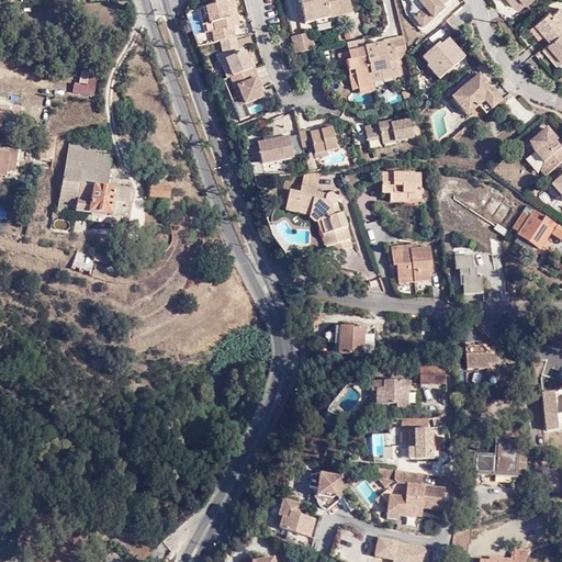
[(212,33),(214,43),(221,42),(235,38),(233,27),(239,26),(232,0),(223,2),(220,0),(215,0),(214,4),(205,6),(210,25),(213,24),(214,32),(212,33)]
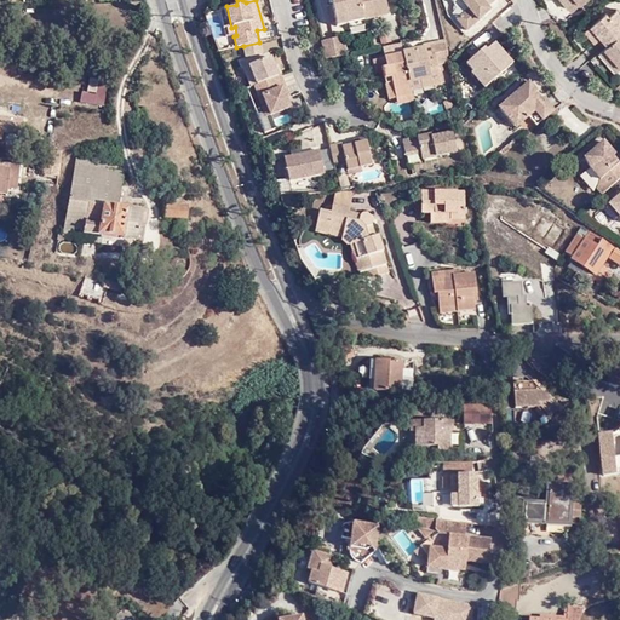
[(331,0),(332,5),(338,27),(349,24),(363,21),(389,15),(385,0),(331,0)]
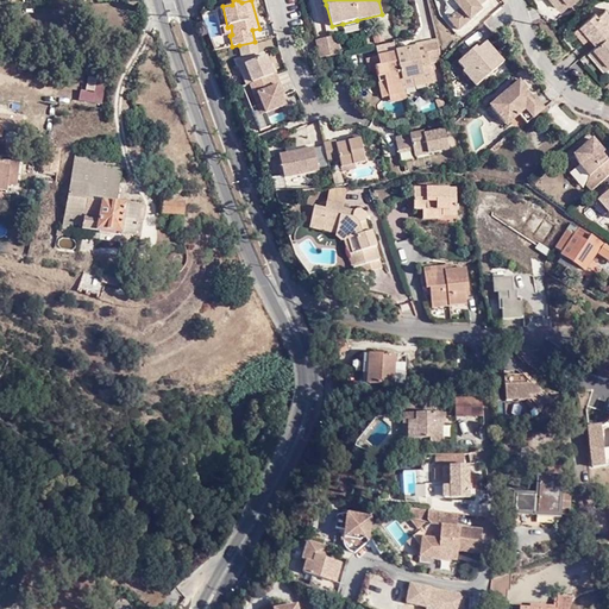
[(441,0),(444,2),(447,0),(451,0),(460,10),(449,20),(457,30),(481,10),(472,0),(441,0)]
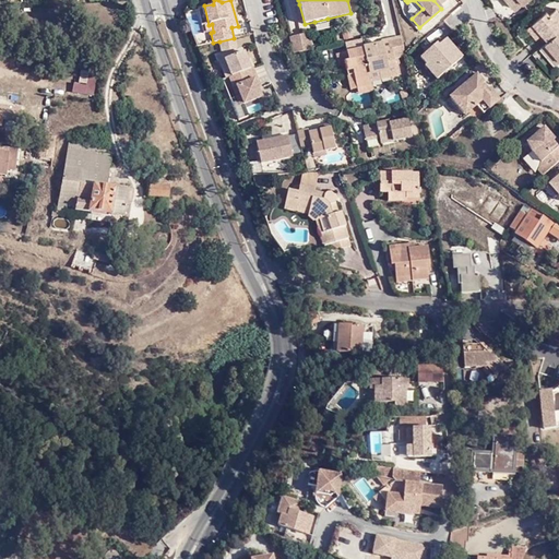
[(414,0),(411,0),(407,2),(407,13),(412,19),(423,9),(414,0)]
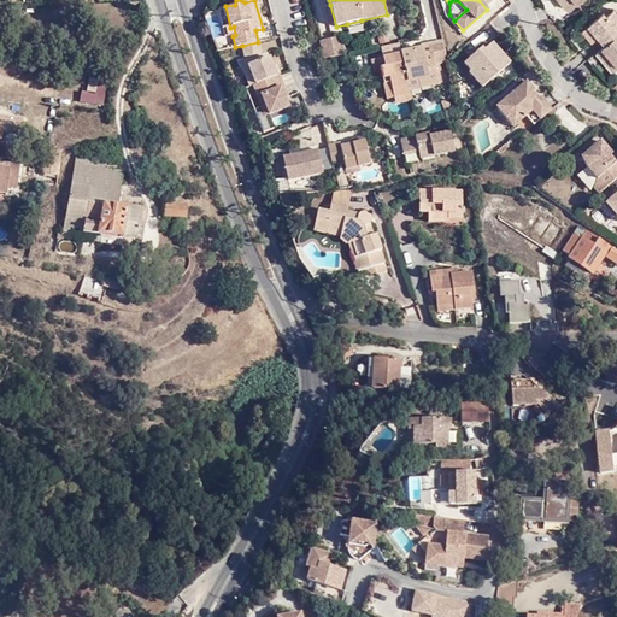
[(563,0),(560,3),(569,12),(581,0),(563,0)]
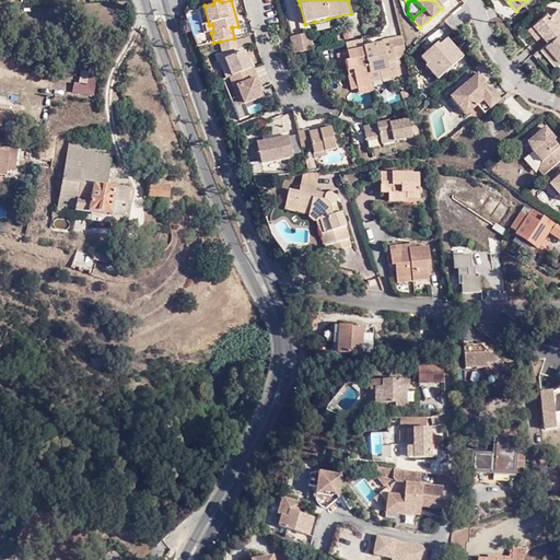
[(536,23),(550,39),(559,31),(559,25),(558,23),(559,20),(559,9),(552,14),(550,11),(536,23)]
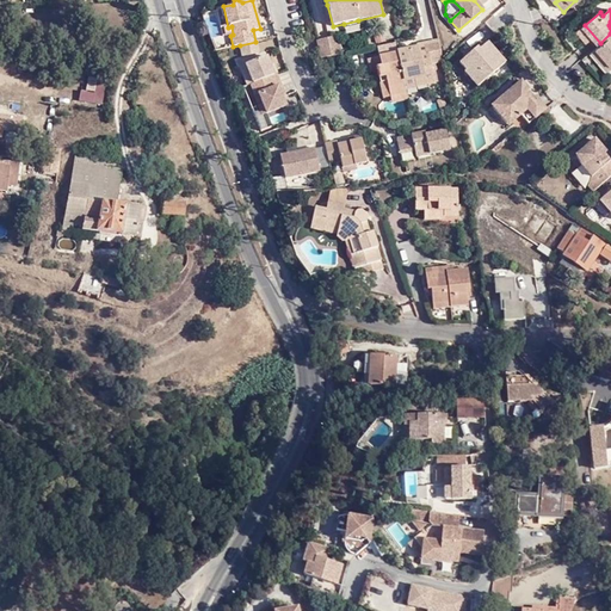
[(610,34),(600,43),(596,48),(610,65),(610,34)]
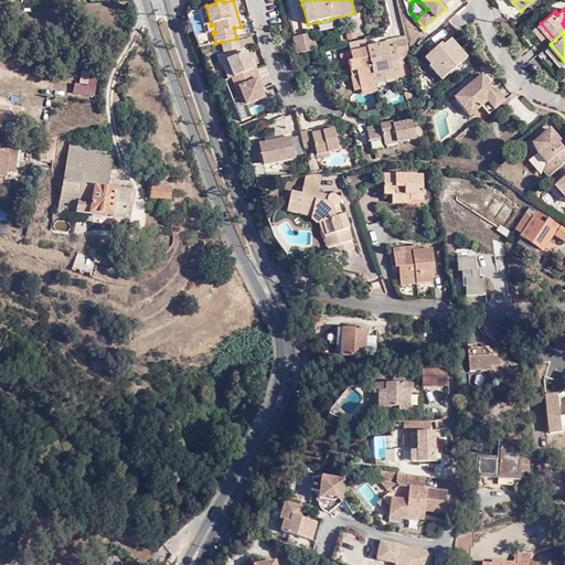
[(312,35),(294,40),(297,54),(316,50),(312,35)]
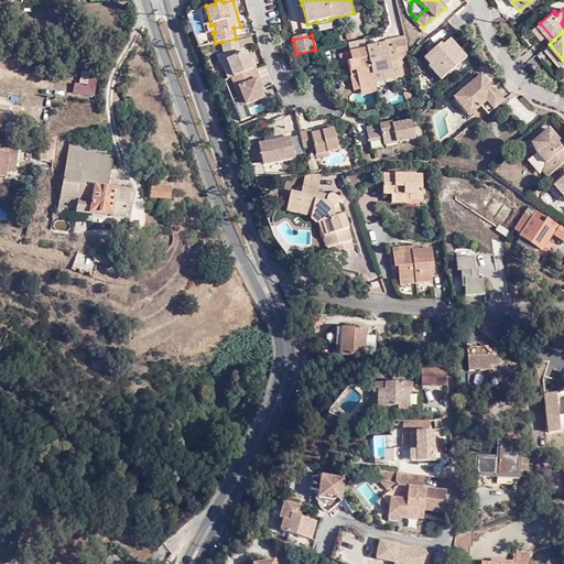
[(239,50),(237,39),(236,39),(221,42),(224,53),(239,50)]
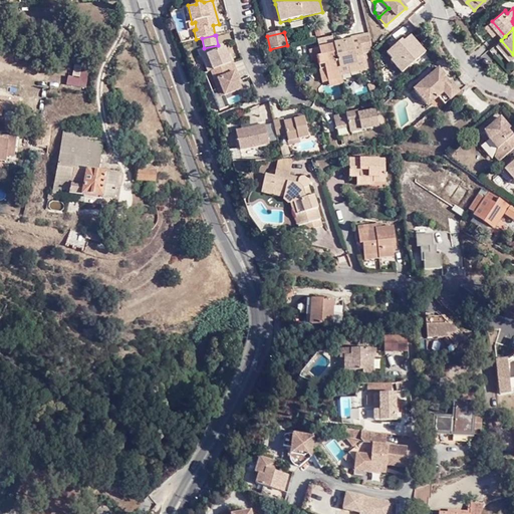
[(372,50),(368,36),(351,40),(352,43),(359,43),(361,53),(372,50)]
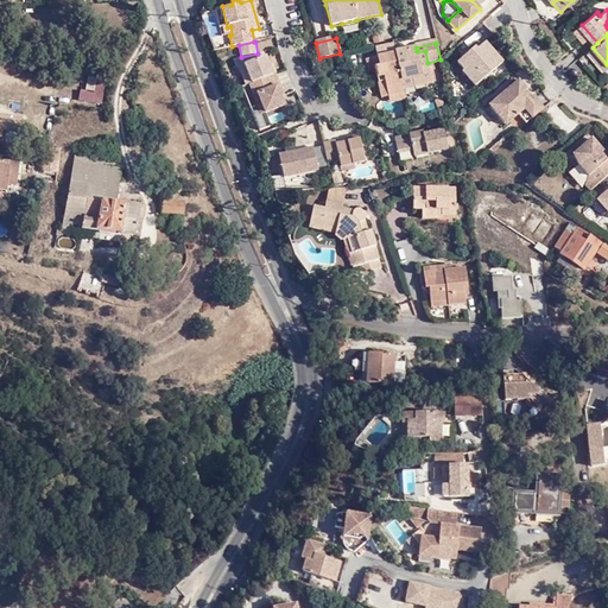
[(470,67),(482,81),(502,63),(486,43),(477,50),(475,48),(458,63),(464,70),(470,67)]
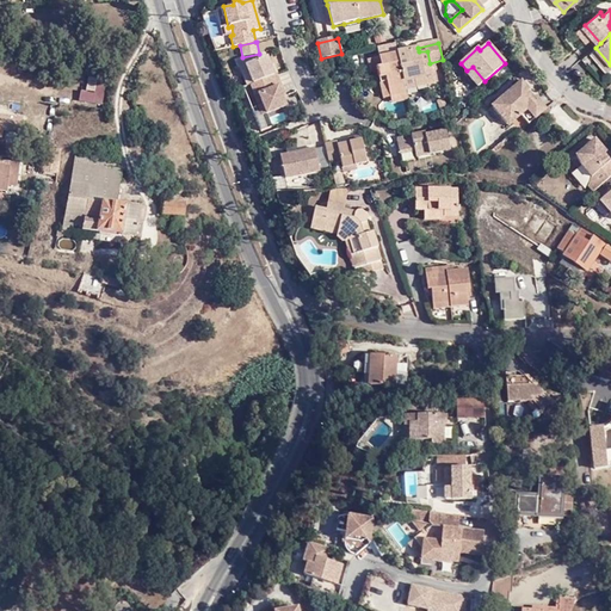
[(419,51),(418,48),(411,49),(403,50),(396,51),(402,79),(414,76),(424,74),(425,84),(434,81),(430,63),(427,51),(419,51)]
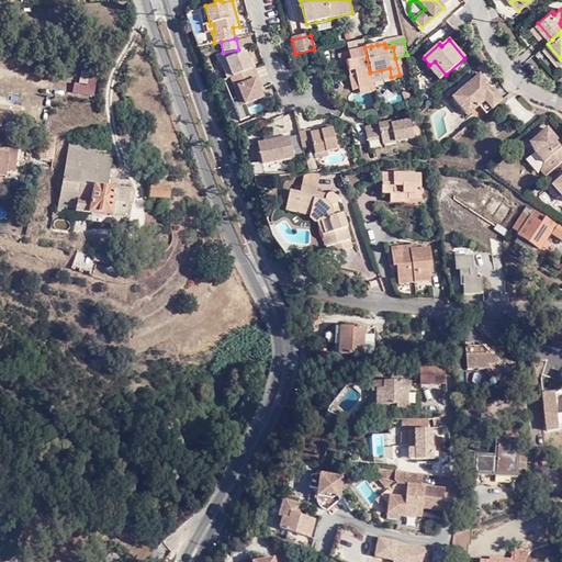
[(561,62),(561,59),(548,44),(544,46),(560,65),(561,62)]
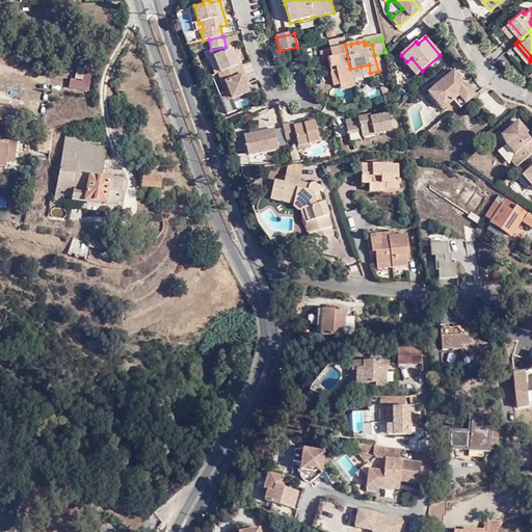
[(353,81),(350,69),(345,45),(321,51),(323,61),(328,60),(329,67),(336,64),(341,84),(353,81)]
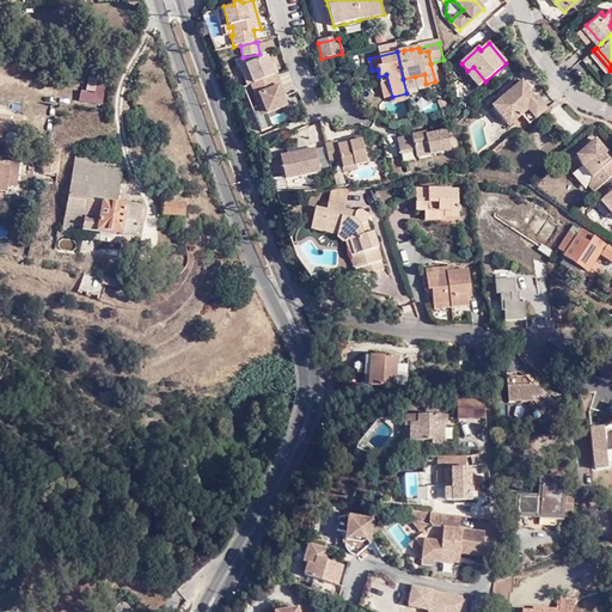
[(264,80),(275,75),(270,65),(267,57),(246,65),(254,84),(264,80)]
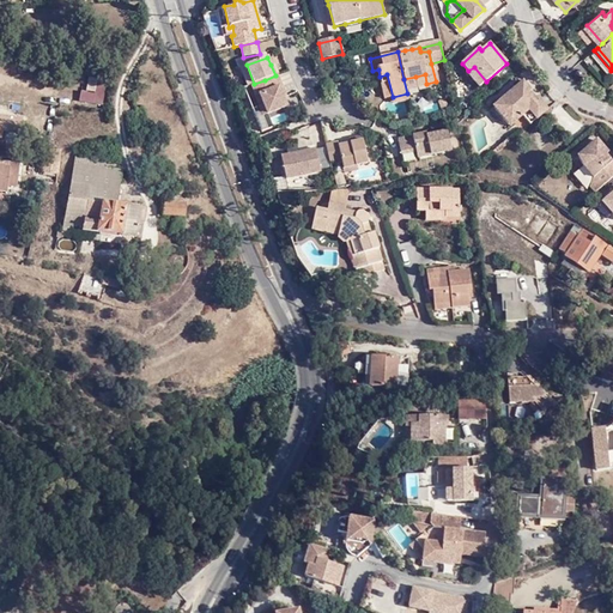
[(241,67),(248,86),(252,85),(254,84),(247,65),(241,67)]
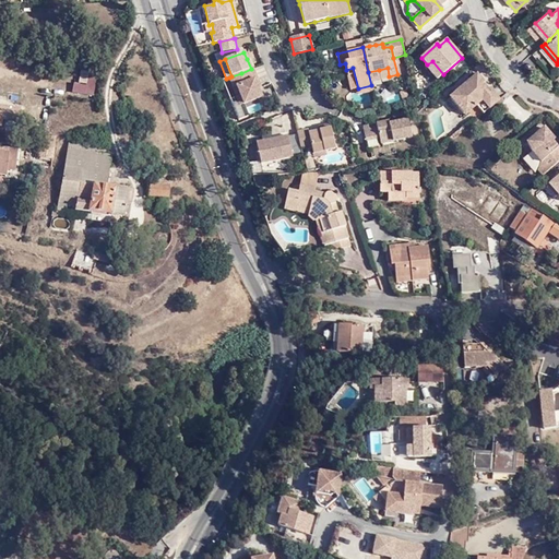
[(437,79),(443,74),(432,61),(427,64),(426,67),(437,79)]
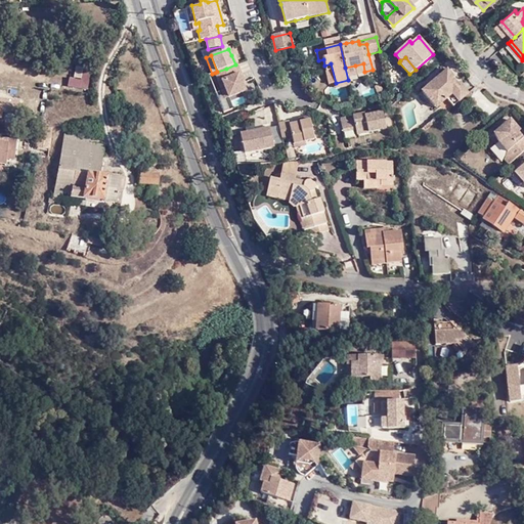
[(242,73),(238,63),(235,64),(226,69),(229,78),(222,80),(228,97),(245,90),(243,83),(238,74),(242,73)]
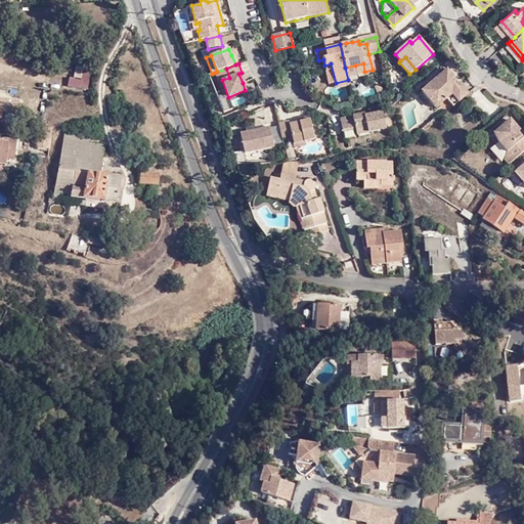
[(331,63),(324,66),(330,84),(336,83),(331,63)]
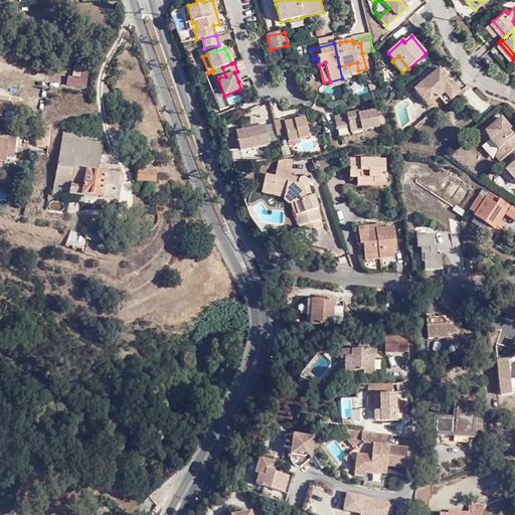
[(351,71),(358,70),(357,62),(349,64),(351,71)]
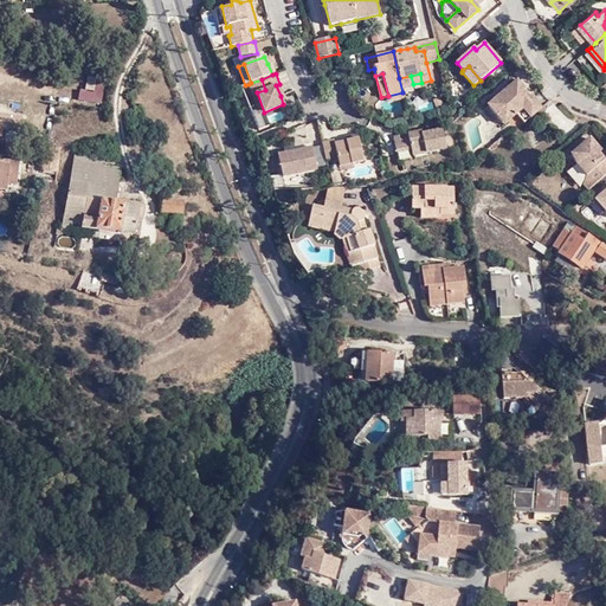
[(265,90),(262,79),(251,83),(249,84),(252,95),(257,92),(265,90)]
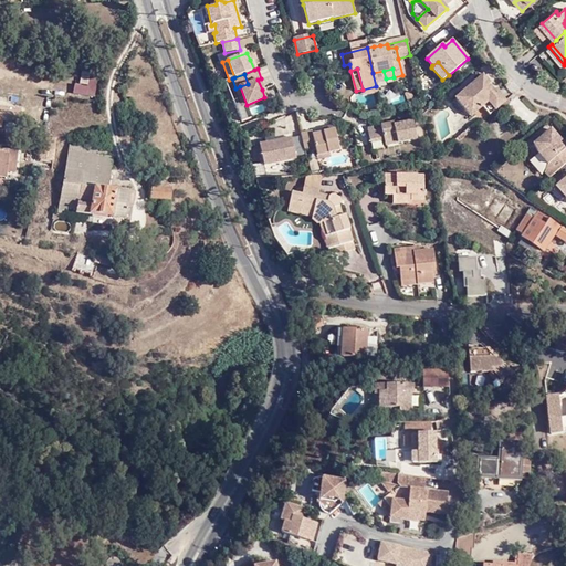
[(488,114),(504,101),(496,91),(493,94),(486,84),(489,82),(483,75),(462,94),(478,112),(482,107),(488,114)]
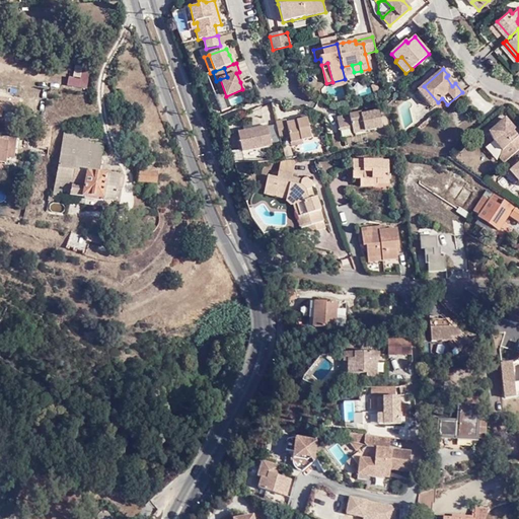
[(452,86),(455,83),(448,75),(446,77),(452,86)]
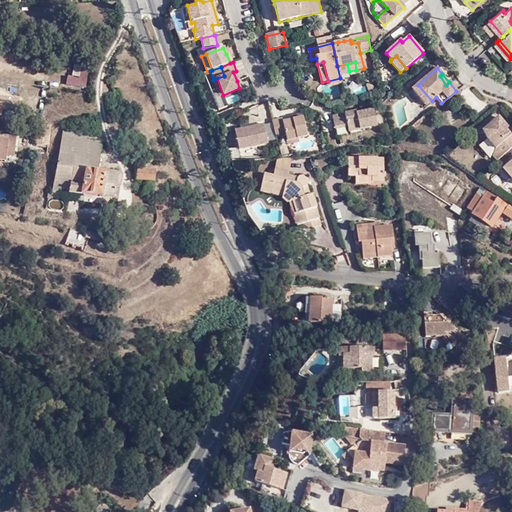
[(217,78),(213,80),(219,96),(223,95),(217,78)]
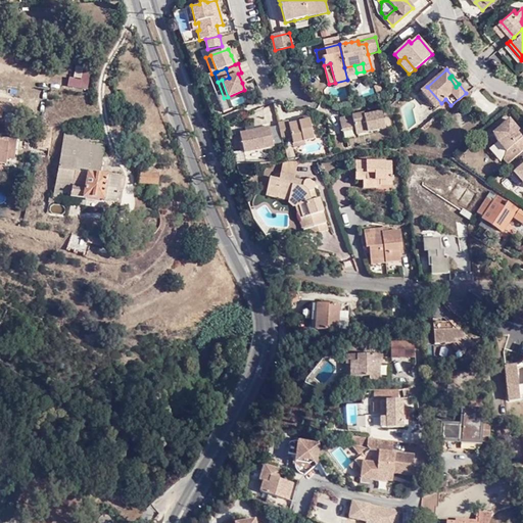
[(435,108),(441,103),(427,87),(421,91),(435,108)]
